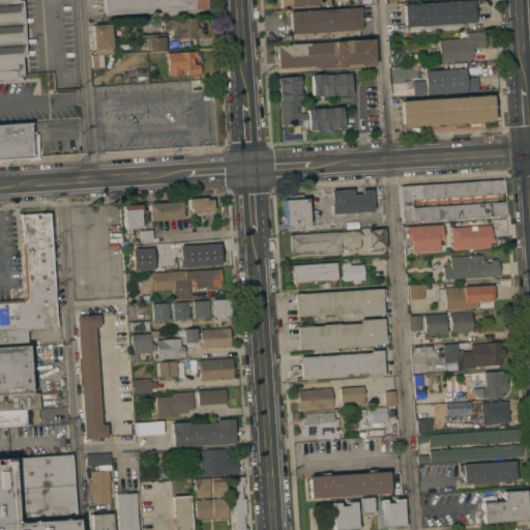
[(0,0),(22,0),(25,56),(22,57),(23,76),(20,76),(20,80),(0,81),(0,0)]
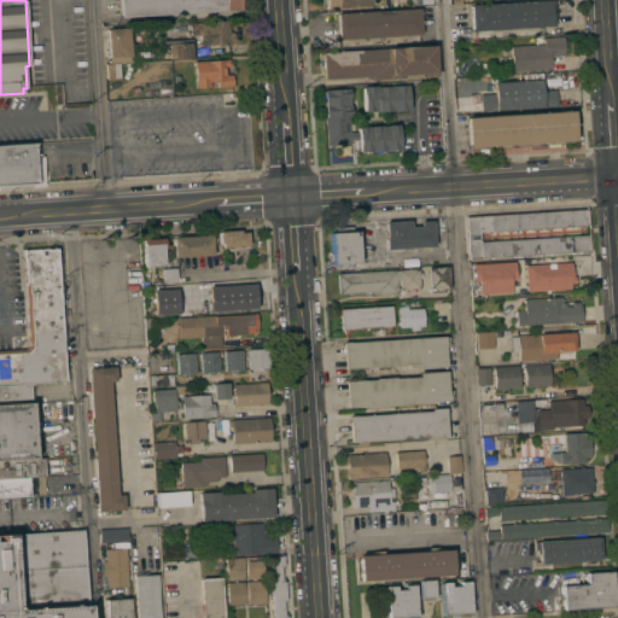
[(242,0),(243,9),(242,9),(242,10),(121,17),(120,0),(242,0)]
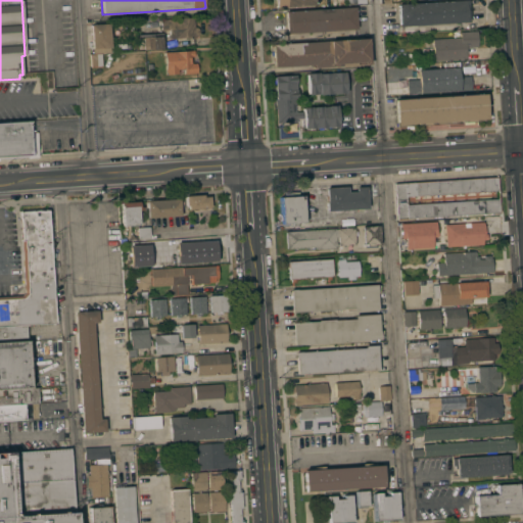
[(314,0),(315,5),(276,8),(275,0),(314,0)]
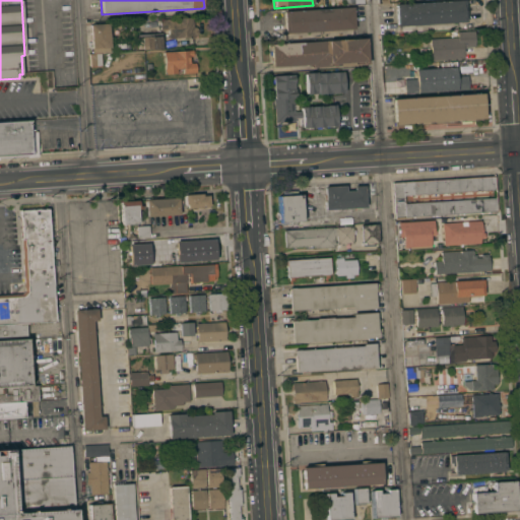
[(451,0),(465,0),(466,21),(397,26),(396,4),(451,0)]
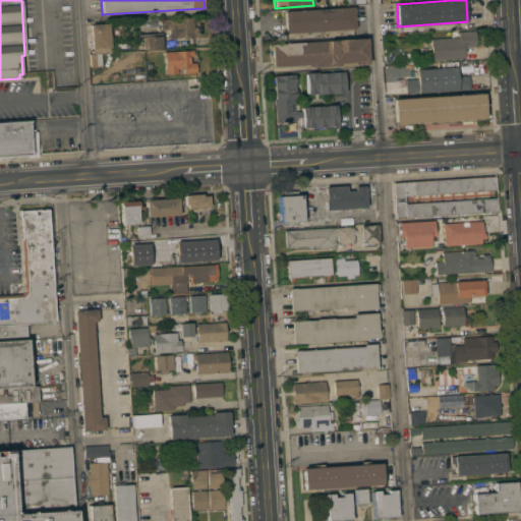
[(286,34),(285,11),(354,7),(355,30),(286,34)]
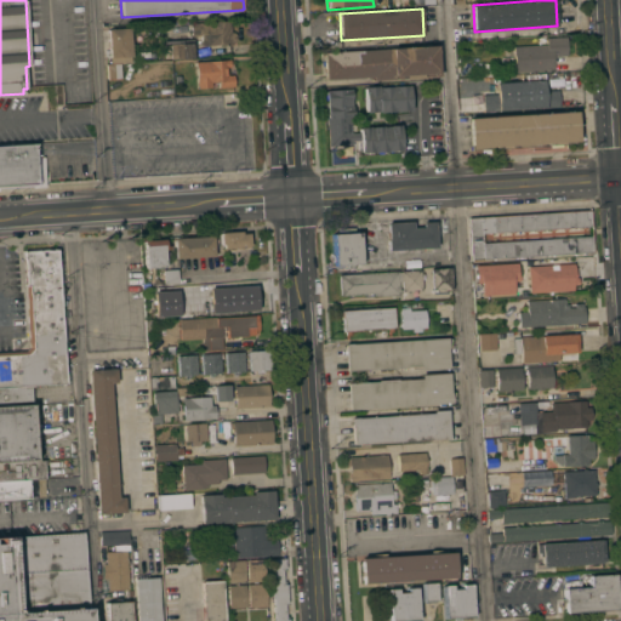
[(231,21),(231,32),(233,32),(237,34),(237,40),(234,43),(232,44),(232,45),(200,46),(200,35),(192,36),(191,23),(231,21)]
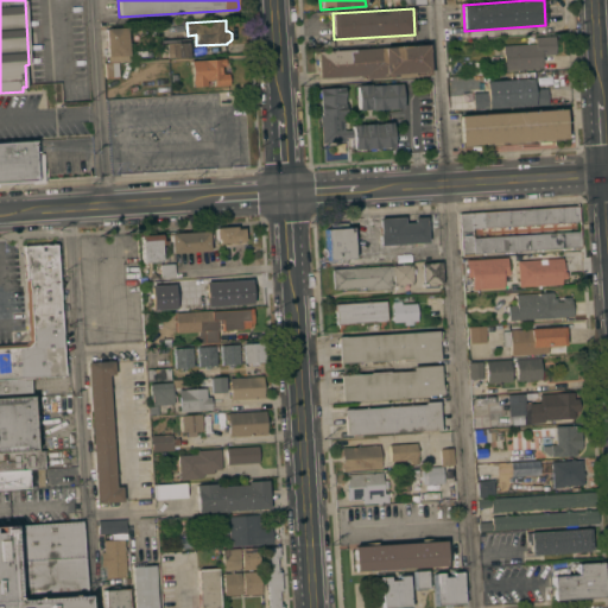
[(128,61),(107,63),(107,56),(105,56),(103,49),(106,49),(105,29),(127,27),(128,54),(127,55),(128,61)]
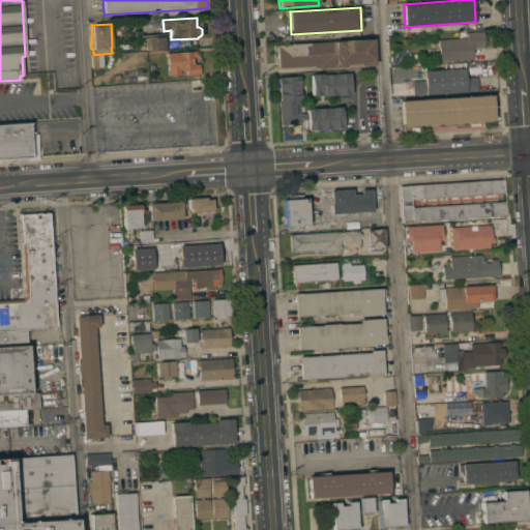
[(440,62),(439,39),(467,38),(466,32),(483,31),(484,47),(472,48),(473,59),(440,62)]
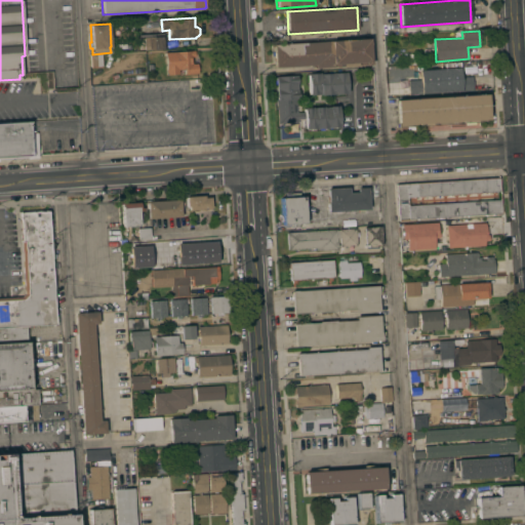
[(145,50),(145,37),(162,36),(163,49),(145,50)]
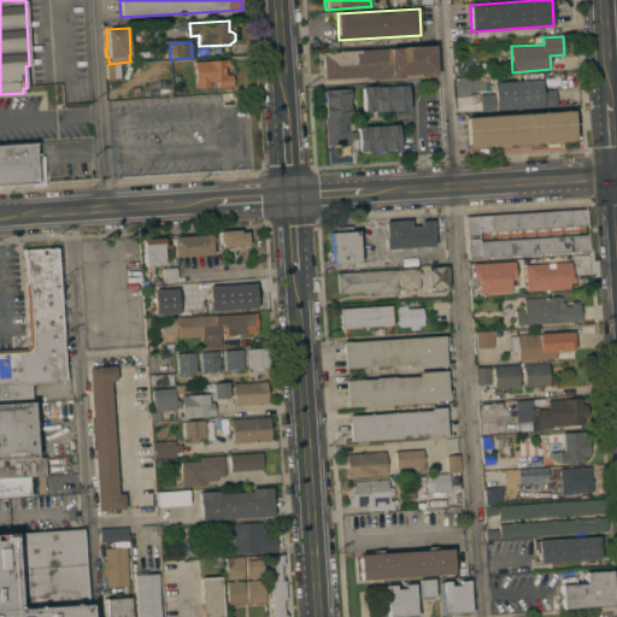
[(434,45),(436,76),(371,81),(370,76),(323,80),(322,52),(434,45)]
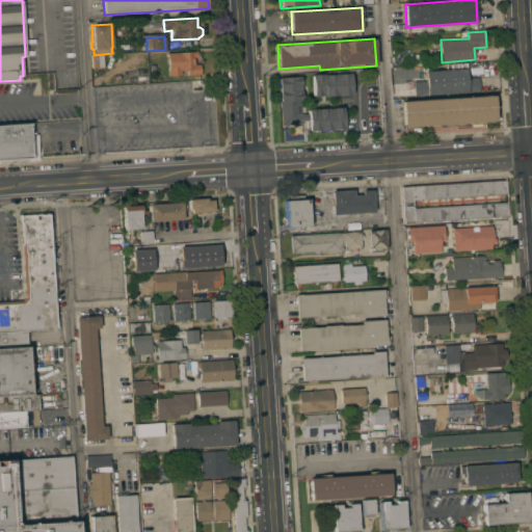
[(197,51),(197,57),(194,57),(194,64),(200,64),(201,74),(187,75),(187,70),(181,70),(181,75),(168,75),(168,53),(197,51)]
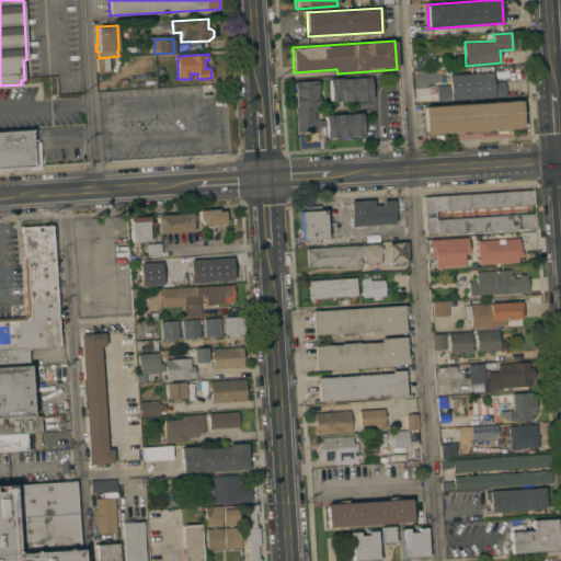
[(96,59),(109,58),(110,70),(98,71),(96,59)]
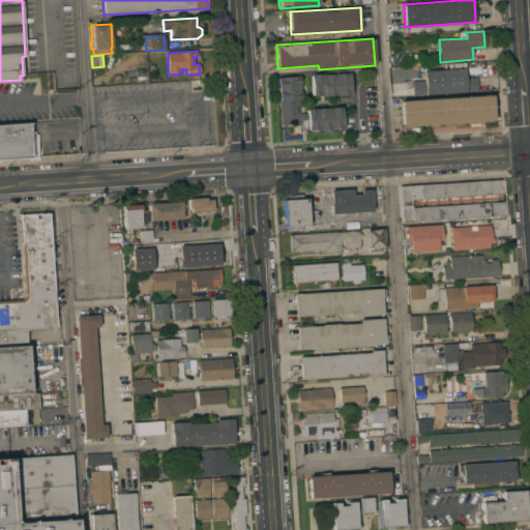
[(422,92),(476,90),(475,78),(463,78),(463,68),(422,70),(422,92)]
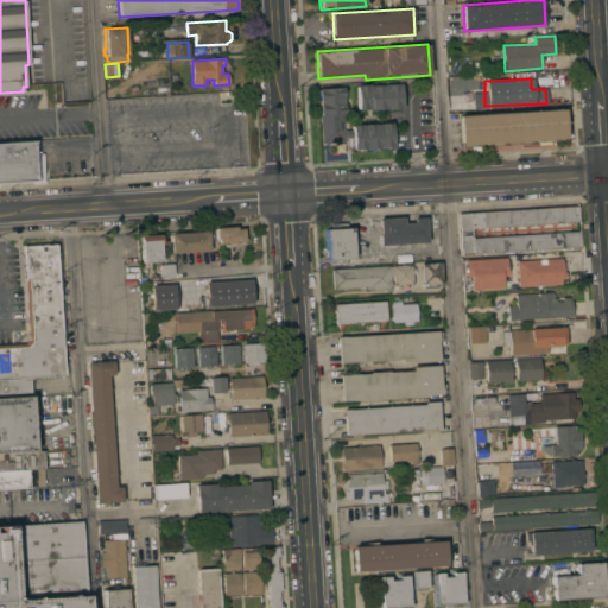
[(403,108),(372,111),(372,109),(359,109),(358,86),(371,84),(371,86),(401,83),(403,108)]
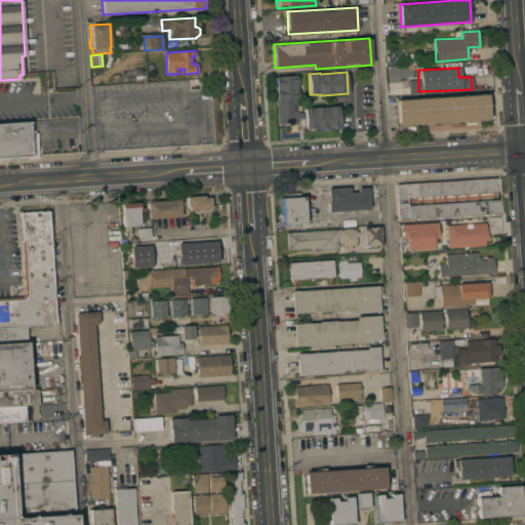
[(297,122),(279,124),(275,77),(296,75),(298,98),(297,98),(297,107),(296,107),(296,112),(297,119),(297,122)]
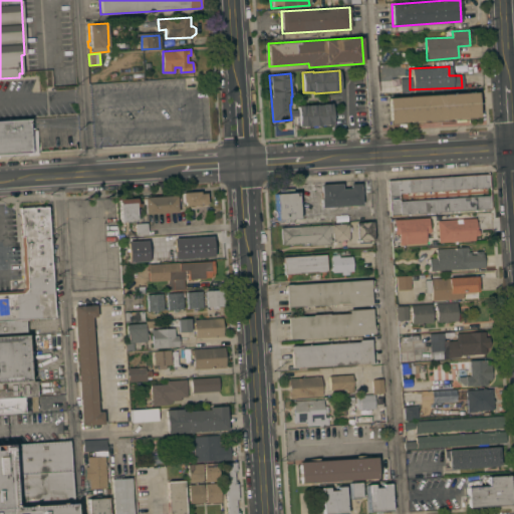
[(477,92),(478,117),(477,117),(477,119),(391,124),(391,122),(390,122),(388,98),(477,92)]
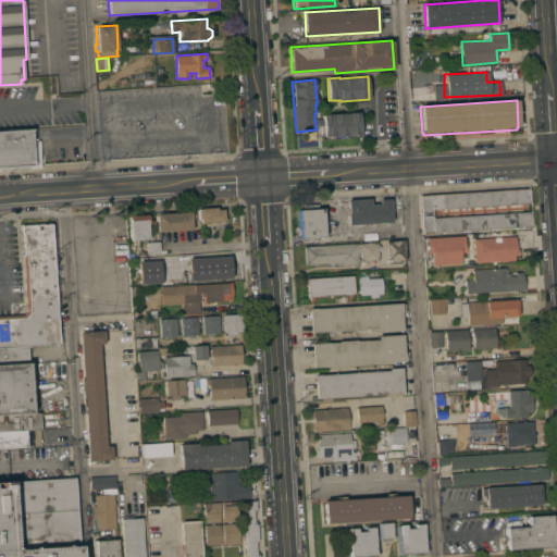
[(322,114),(359,112),(361,135),(324,137),(323,126),(322,119),(322,114)]
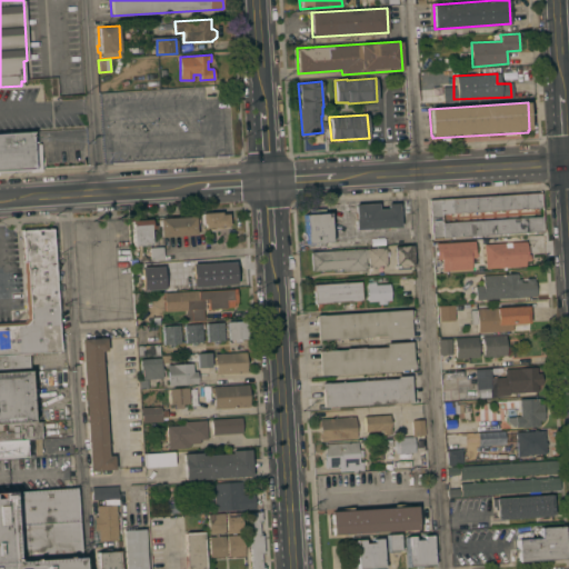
[(0,135),(32,133),(33,143),(40,143),(42,171),(30,172),(30,169),(0,170),(0,135)]
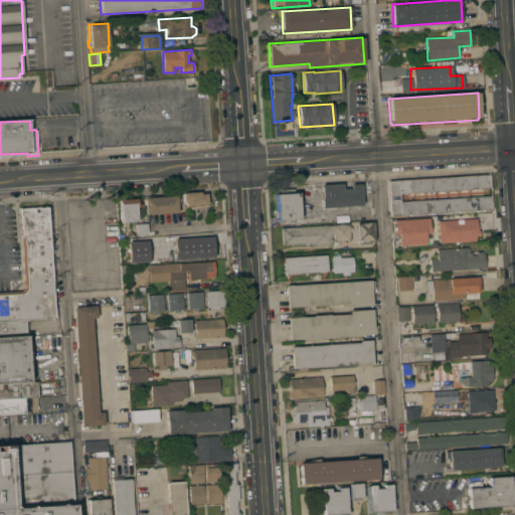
[(490,174),(490,188),(487,188),(487,189),(484,189),(484,188),(472,189),(472,190),(469,190),(469,189),(461,189),(461,190),(458,191),(458,190),(450,190),(450,191),(447,192),(447,190),(439,191),(439,192),(436,192),(436,191),(427,192),(427,193),(424,193),(423,192),(416,193),(412,194),(412,193),(399,193),(400,202),(413,201),(413,200),(416,200),(416,201),(424,200),(424,199),(427,199),(427,200),(437,199),(437,198),(439,198),(439,199),(447,199),(447,198),(450,198),(458,198),(458,197),(461,197),(461,198),(469,197),(469,196),(472,196),(472,197),(484,196),(484,195),(487,195),(487,196),(491,196),(492,209),(392,215),(389,181),(490,174)]
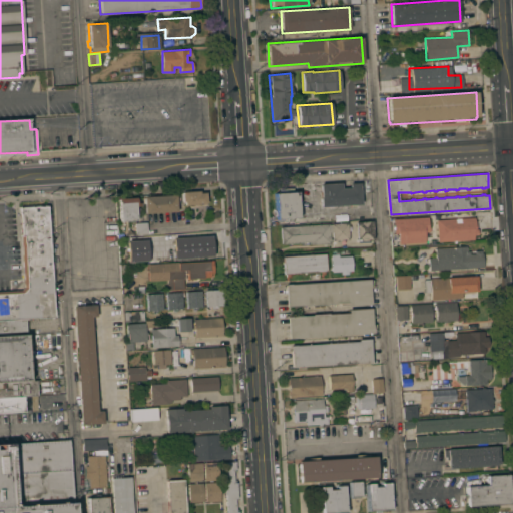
[(341,183),(341,188),(349,187),(349,183),(360,183),(361,205),(320,207),(320,197),(321,197),(320,184),(341,183)]
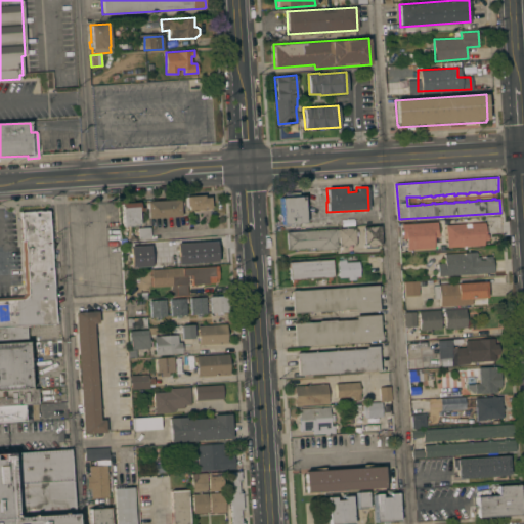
[(305,222),(282,224),(280,198),(285,198),(285,192),(299,191),(300,197),(303,195),(305,222)]
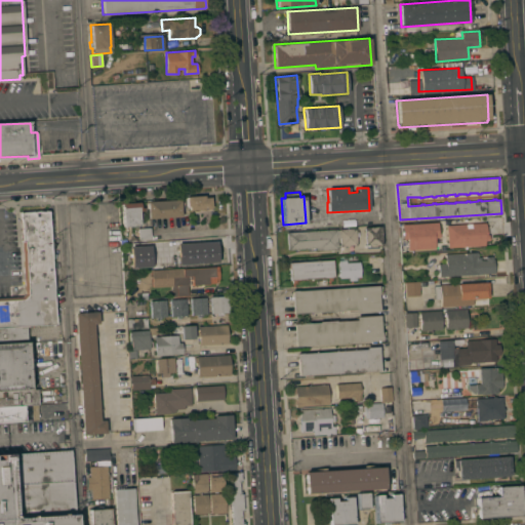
[(189,210),(189,206),(187,206),(186,197),(204,196),(204,197),(210,197),(211,209),(189,210)]
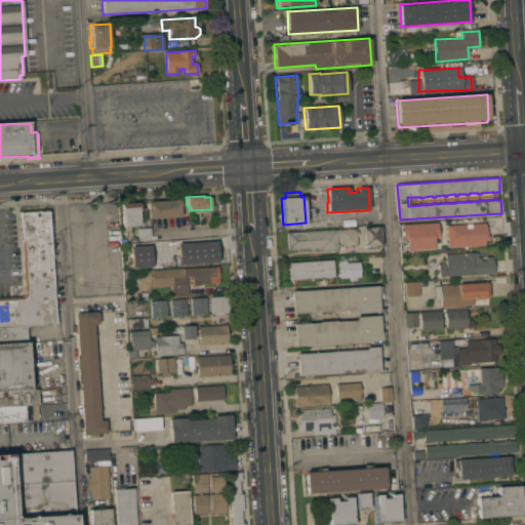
[(148,218),(147,202),(180,200),(182,216),(148,218)]
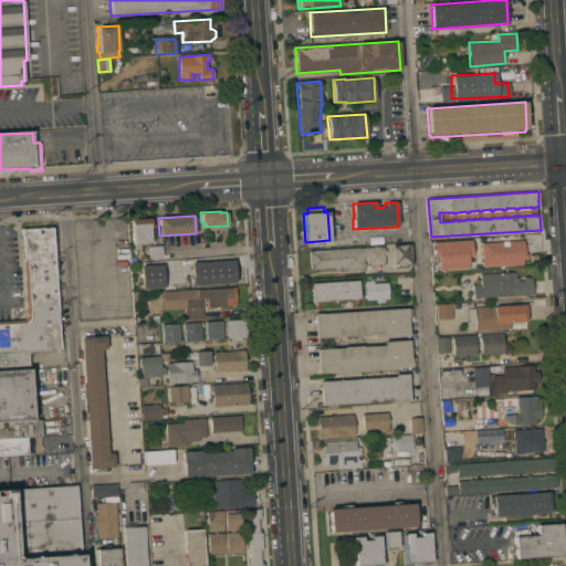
[(130,219),(150,218),(150,223),(154,223),(154,228),(149,228),(150,243),(133,244),(130,219)]
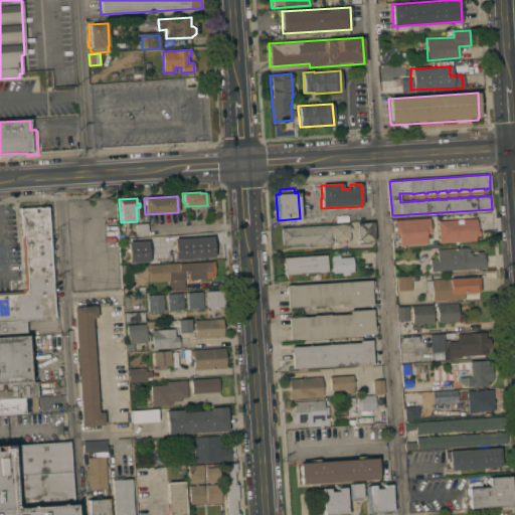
[(0,292),(21,291),(24,288),(21,237),(19,208),(48,206),(55,319),(25,321),(0,322),(0,292)]
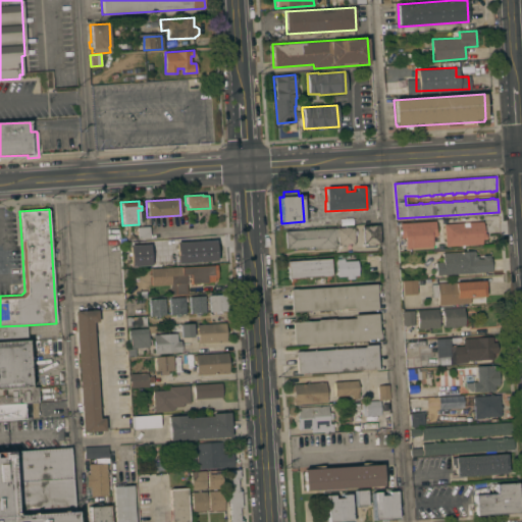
[(435,221),(436,230),(437,237),(432,237),(432,247),(406,249),(405,238),(402,238),(401,223),(435,221)]
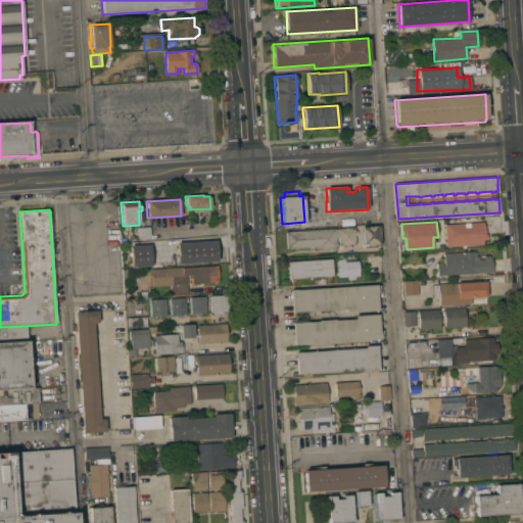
[(464,223),(464,228),(470,227),(470,223),(484,222),(485,234),(487,234),(487,240),(483,240),(483,244),(446,247),(445,225),(464,223)]
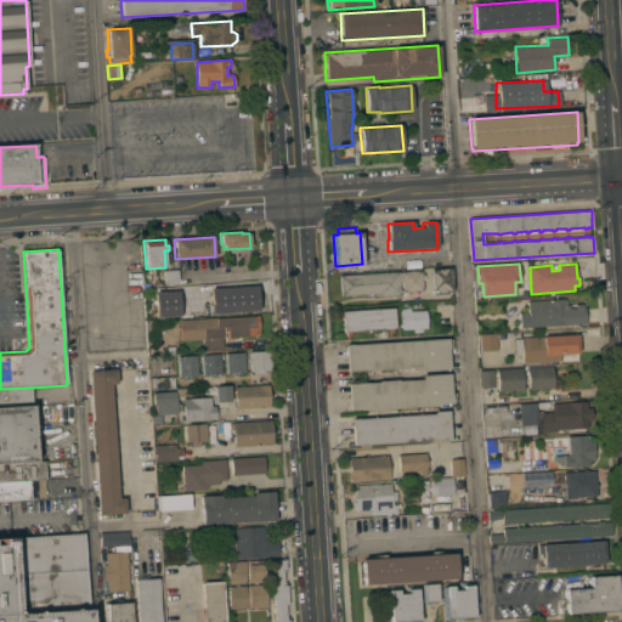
[(451,269),(452,292),(436,293),(435,290),(431,290),(431,269),(451,269)]
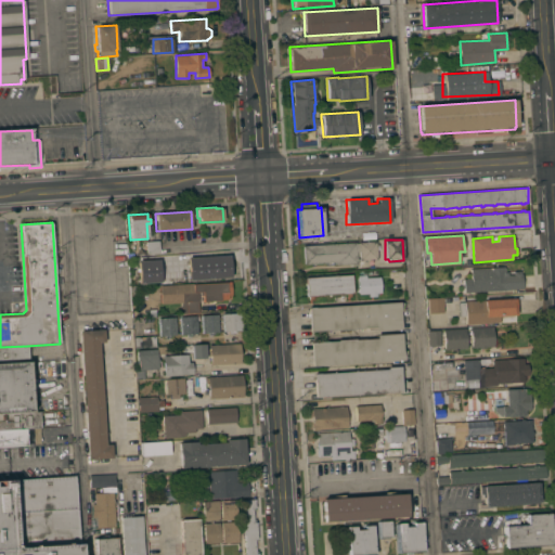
[(159,253),(146,254),(146,241),(159,241),(159,253)]
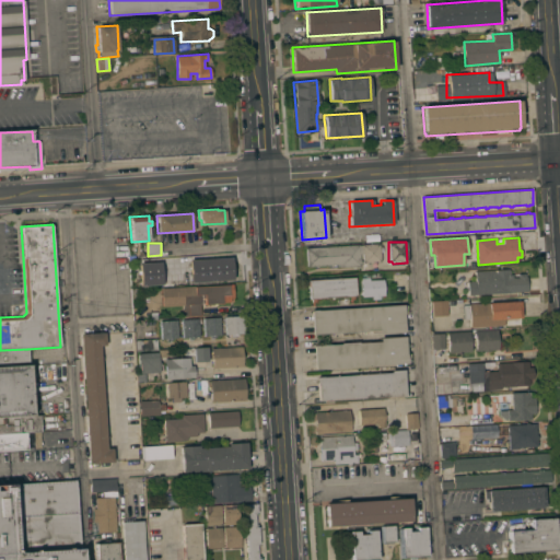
[(381,261),(372,263),(372,264),(370,264),(370,263),(363,263),(362,254),(360,254),(360,261),(362,261),(362,264),(361,264),(361,266),(340,268),(340,267),(338,267),(338,265),(333,265),(333,266),(330,267),(329,265),(318,266),(318,267),(315,267),(315,266),(307,267),(306,248),(359,245),(362,245),(380,243),(381,261)]
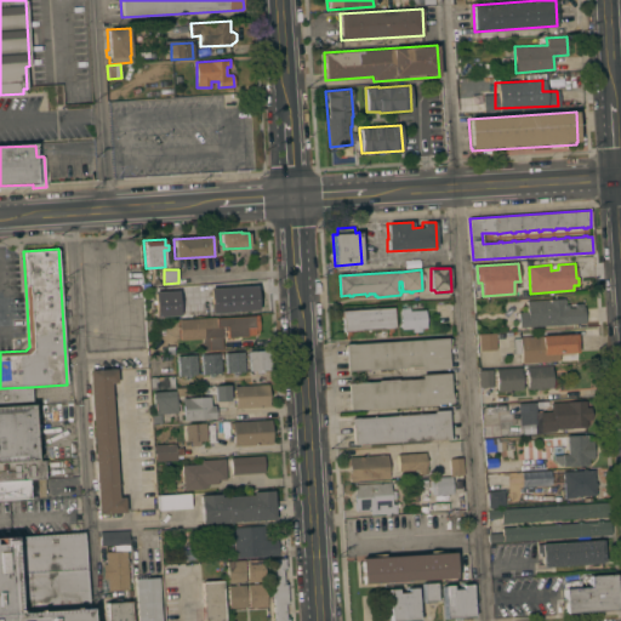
[(256,312),(255,286),(209,289),(210,313),(256,312)]
